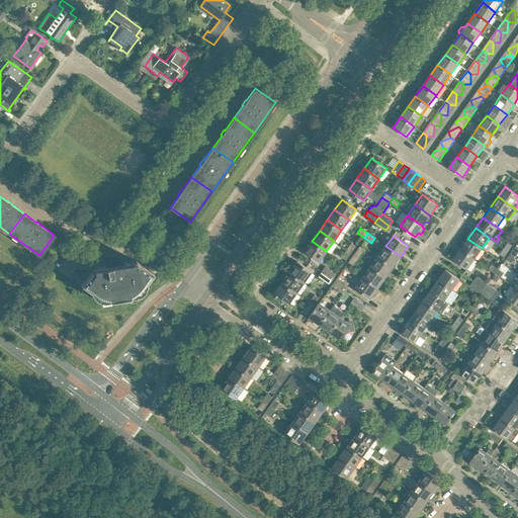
[(482,248),(467,239),(460,249),(475,259),(482,248)]
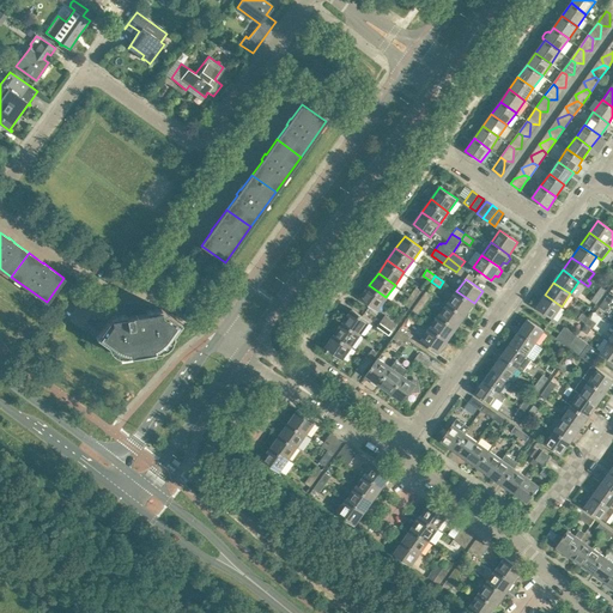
[(386,297),(369,285),(360,297),(377,310),(386,297)]
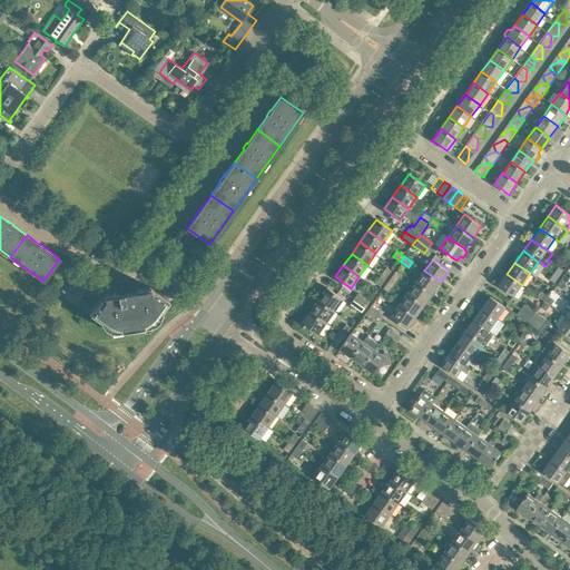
[(386,278),(392,271),(386,267),(382,275),(386,278)]
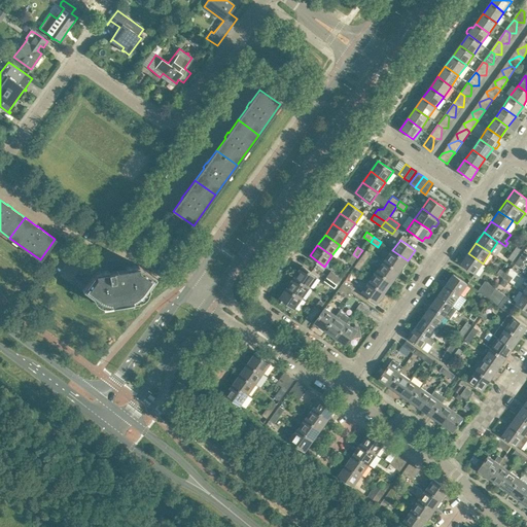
[(516,247),(512,253),(517,256),(521,250),(516,247)]
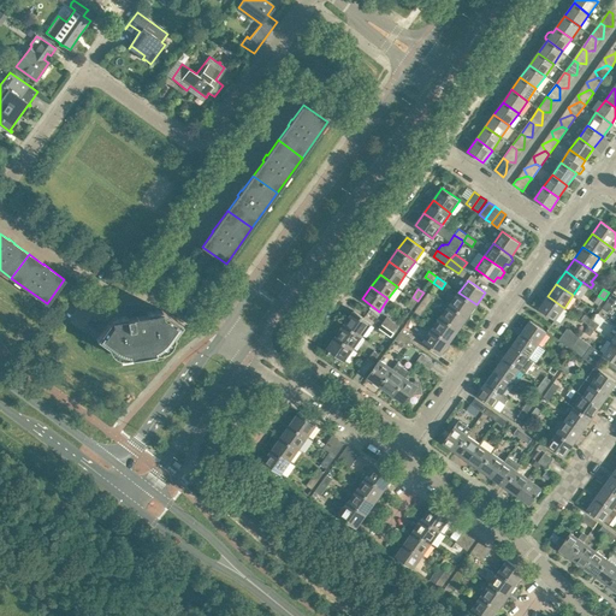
[(467,318),(477,304),(458,292),(450,306),(467,318)]
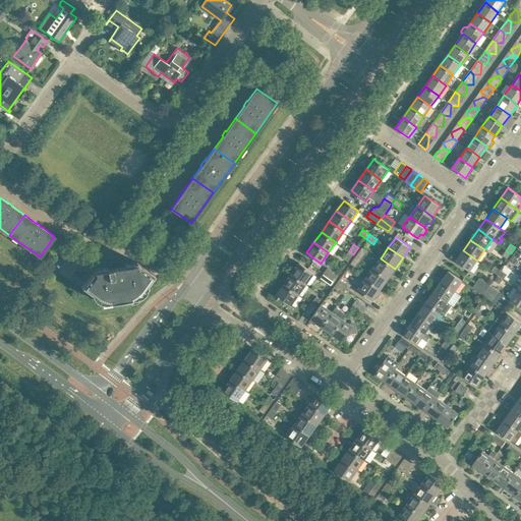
[(365,252),(361,249),(356,256),(360,259),(365,252)]
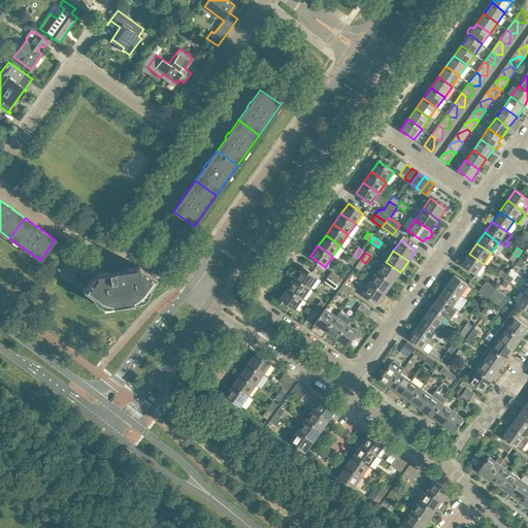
[(484,264),(469,254),(462,264),(475,274),(484,264)]
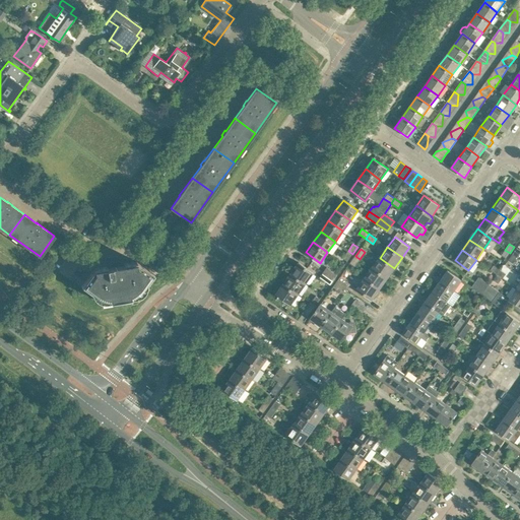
[(505,259),(510,253),(505,250),(501,256),(505,259)]
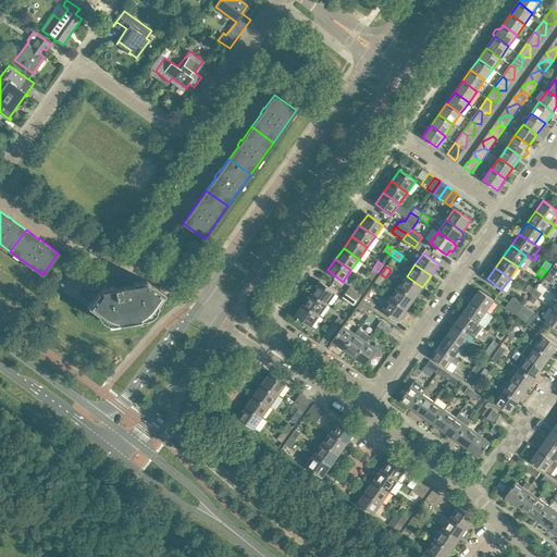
[(372,280),(378,272),(373,269),(367,276),(372,280)]
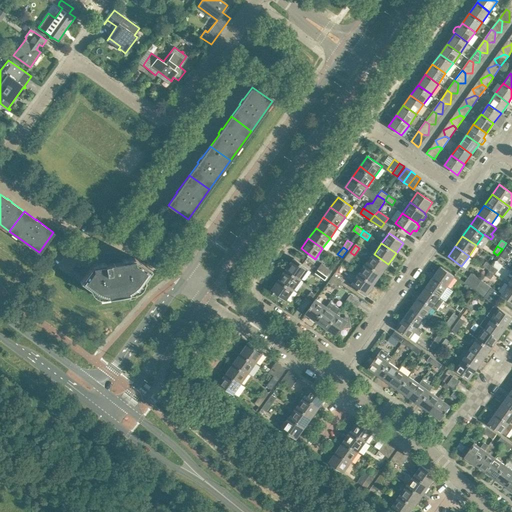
[(504,260),(509,254),(504,251),(500,257),(504,260)]
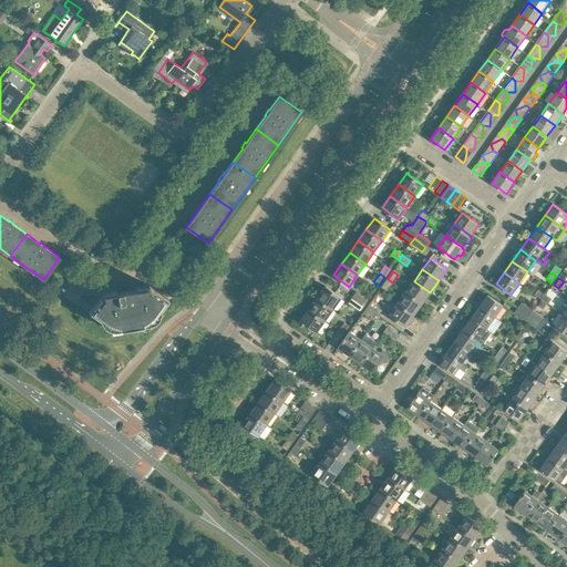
[(387,291),(392,282),(388,279),(381,287),(387,291)]
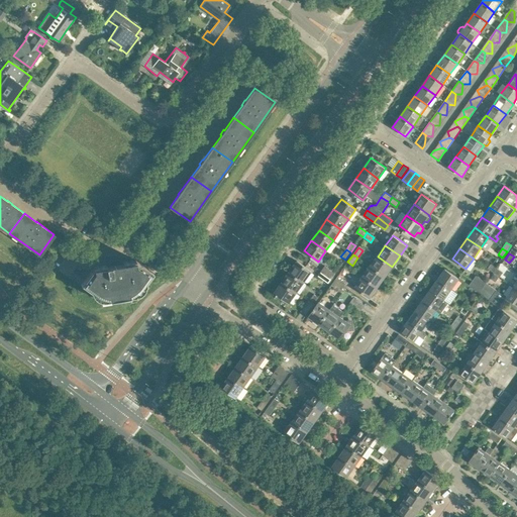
[(385,277),(392,267),(378,256),(370,267),(385,277)]
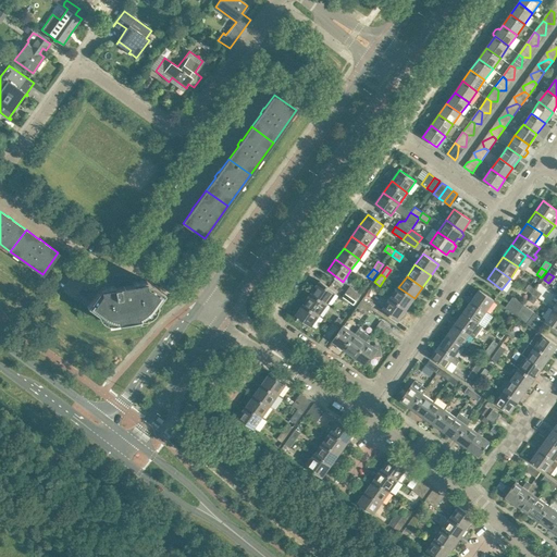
[(164,294),(146,280),(127,283),(126,286),(121,287),(119,284),(100,287),(87,307),(106,320),(119,318),(119,323),(139,320),(139,314),(151,312),(164,294)]
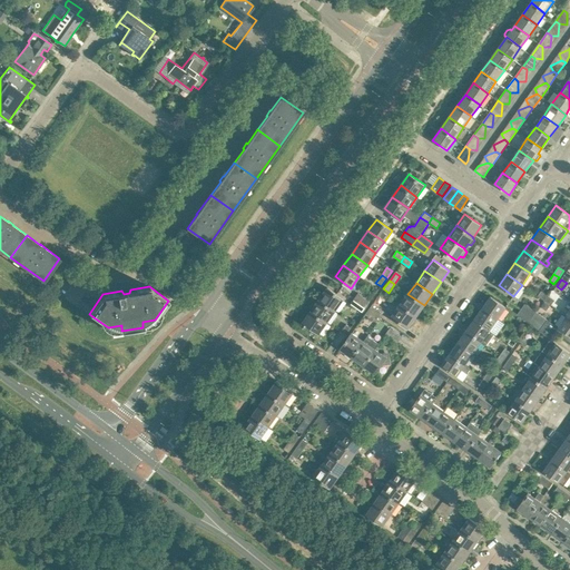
[(344,298),(327,287),(324,292),(322,291),(317,296),(320,298),(335,311),(344,298)]
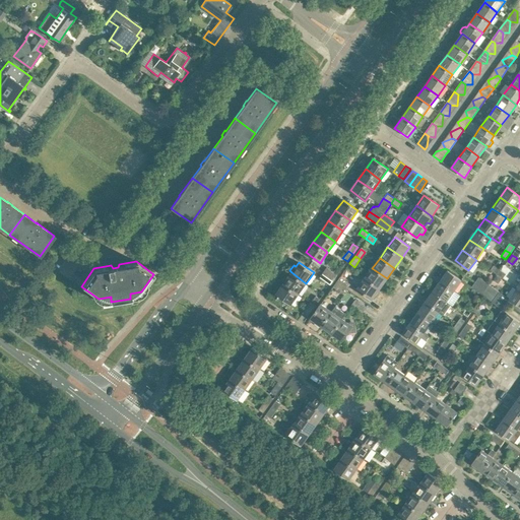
[(497,274),(500,270),(494,266),(491,270),(497,274)]
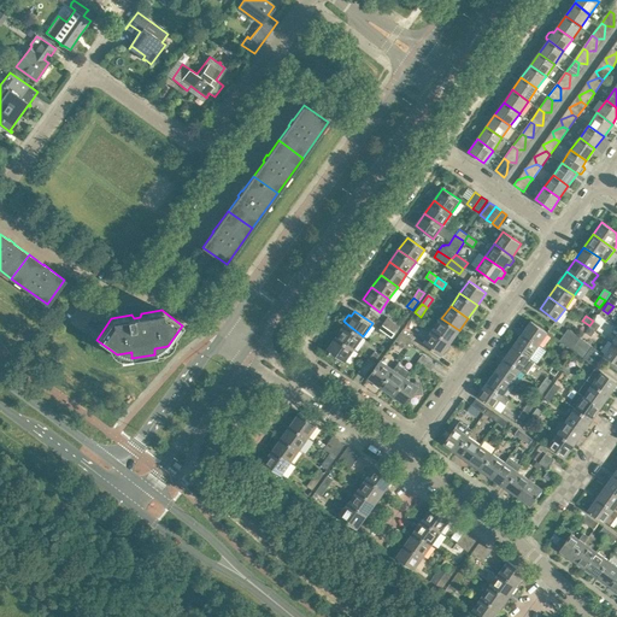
[(401,327),(388,317),(383,323),(397,333),(401,327)]
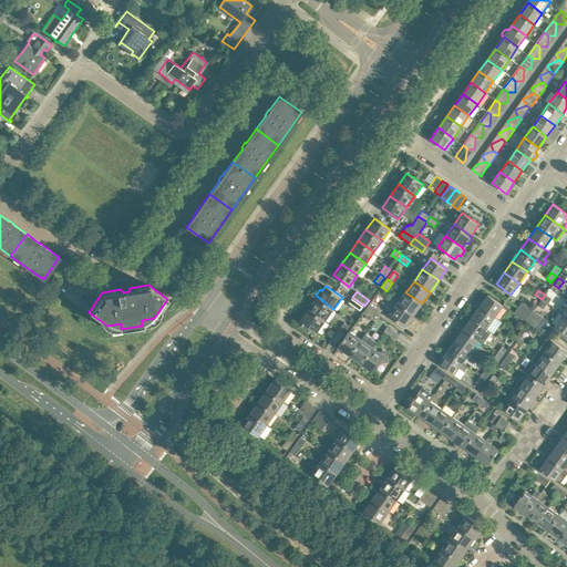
[(413,316),(422,303),(405,292),(398,303),(413,316)]
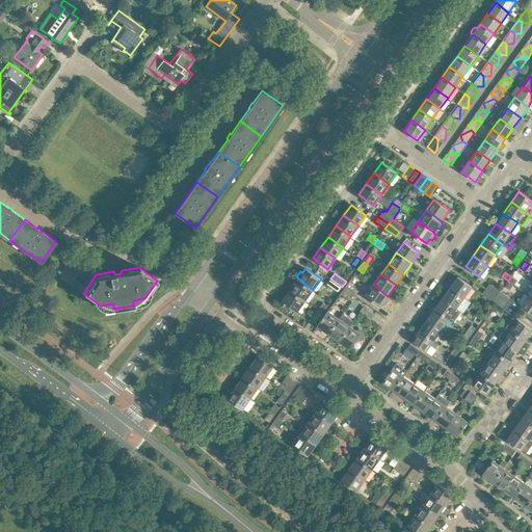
[(458,276),(450,287),(464,297),(472,286),(458,276)]
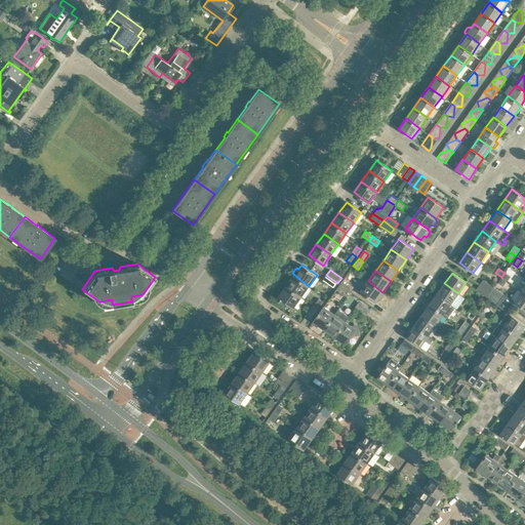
[(510,277),(505,273),(501,277),(507,281),(510,277)]
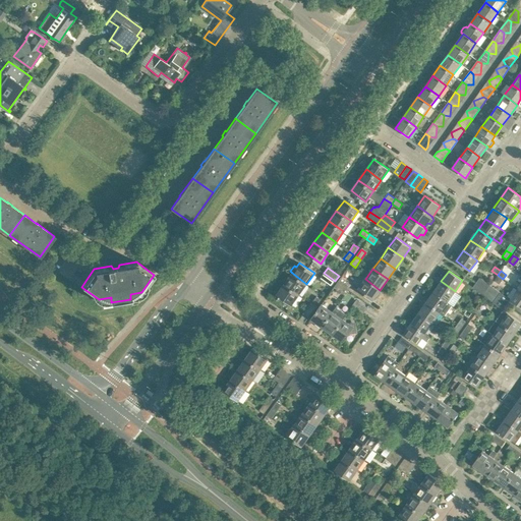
[(306,284),(292,273),(289,277),(286,276),(283,281),(285,283),(284,284),(299,294),(306,284)]
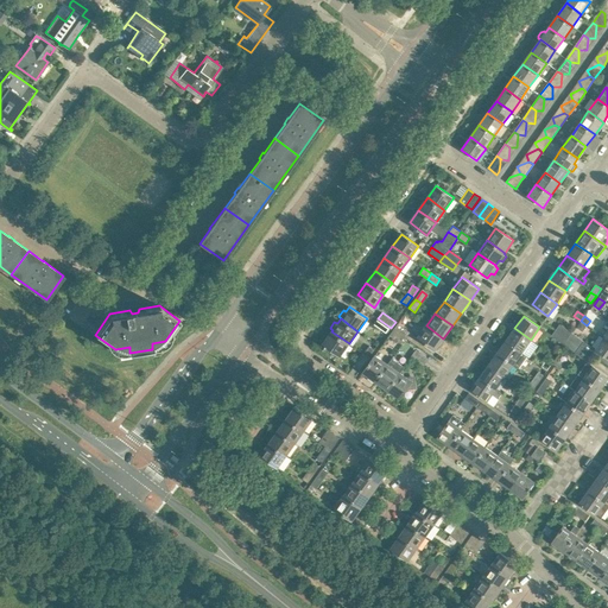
[(391,328),(378,318),(373,325),(386,334),(391,328)]
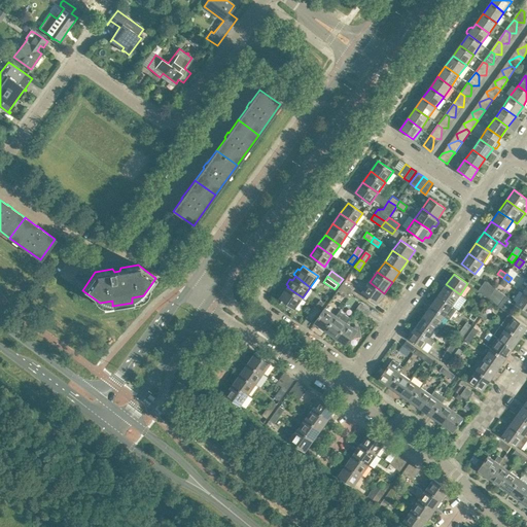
[(355,288),(345,281),(341,286),(346,289),(351,293),(355,288)]
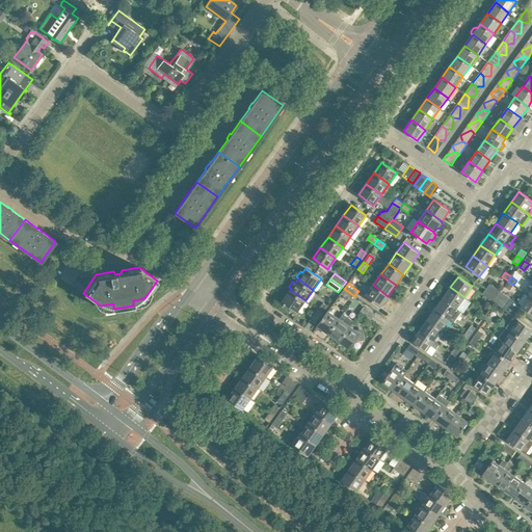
[(489,284),(486,289),(496,296),(500,291),(489,284)]
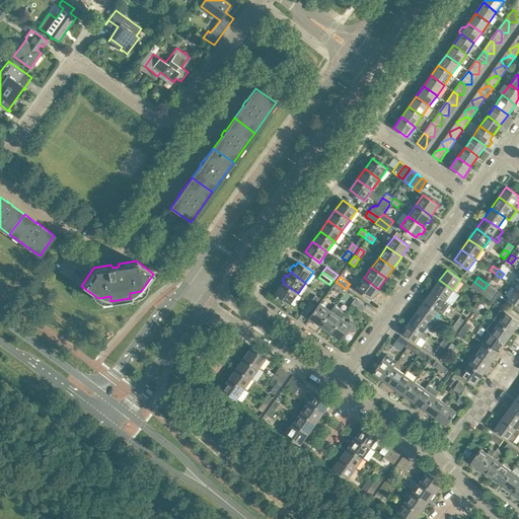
[(371,299),(378,289),(364,278),(356,289),(363,293),(371,299)]
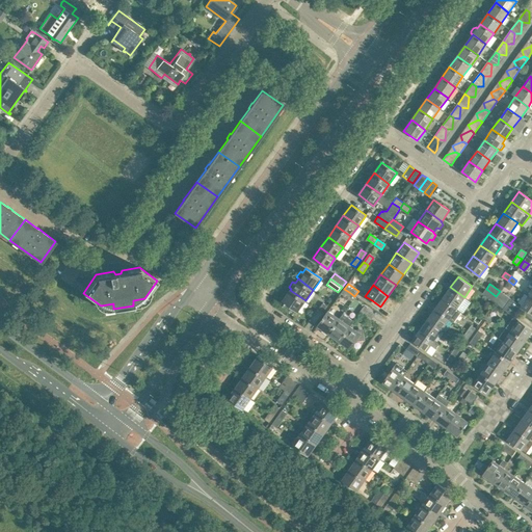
[(464,297),(450,287),(443,298),(456,308),(464,297)]
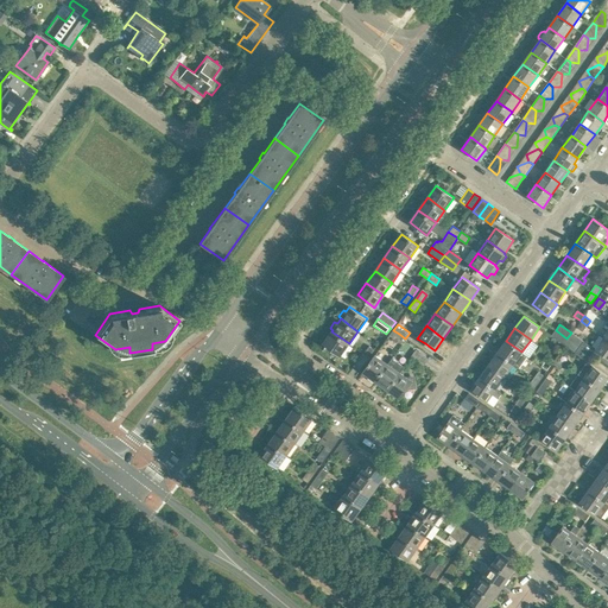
[(396,341),(399,334),(393,330),(388,336),(396,341)]
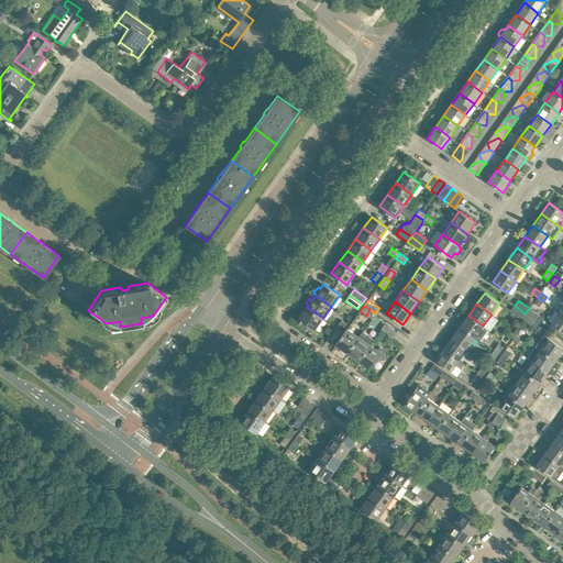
[(525,313),(515,306),(510,311),(521,319),(525,313)]
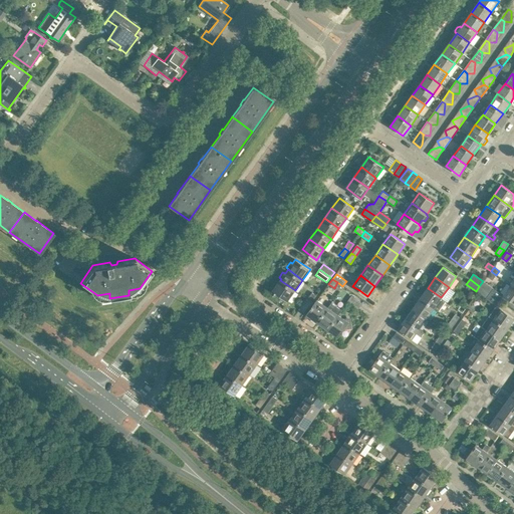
[(295,290),(280,280),(278,284),(275,282),(271,287),(273,290),(275,292),(274,293),(277,295),(277,294),(287,301),(295,290)]
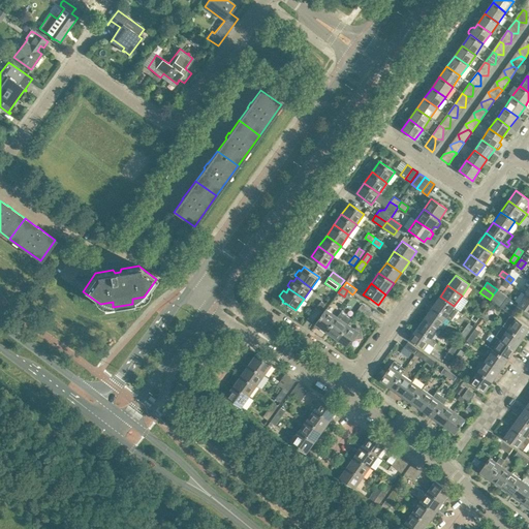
[(518,304),(507,298),(497,289),(493,294),(514,308),(515,310),(519,305),(518,304)]
